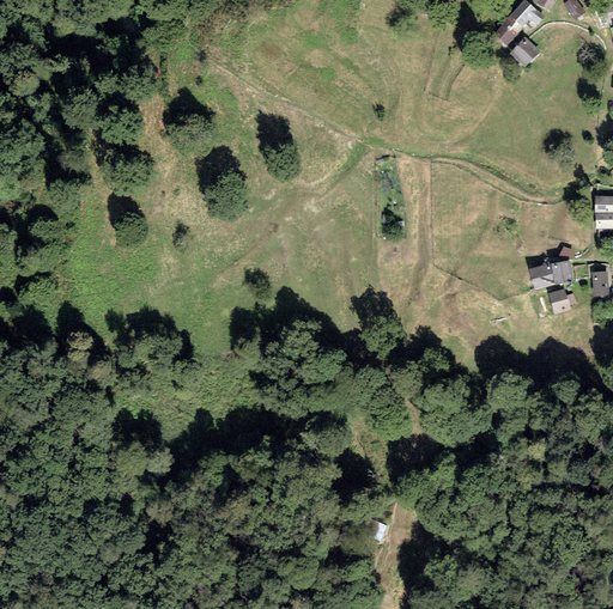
[(425,0),(423,13),(436,16),(439,0),(425,0)]
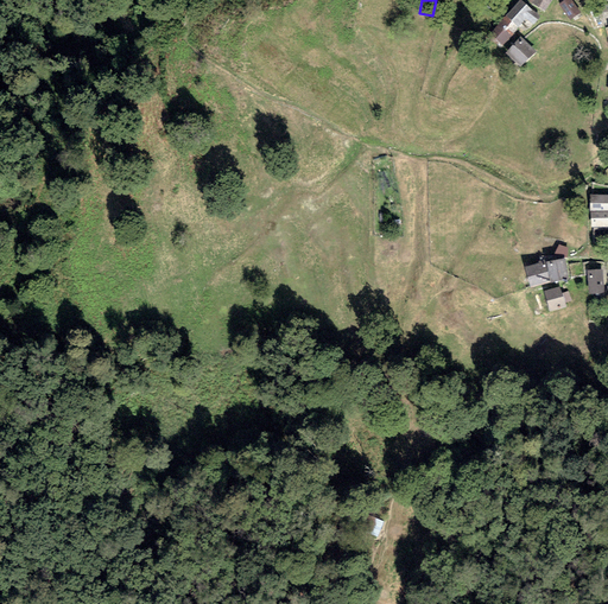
[(537,13),(521,0),(519,0),(489,32),(501,45),(526,18),(533,24),(539,17),(537,13)]
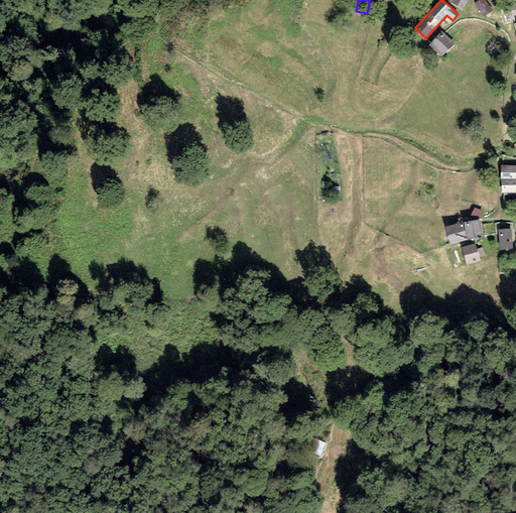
[(447,0),(447,1),(462,9),(467,0),(447,0)]
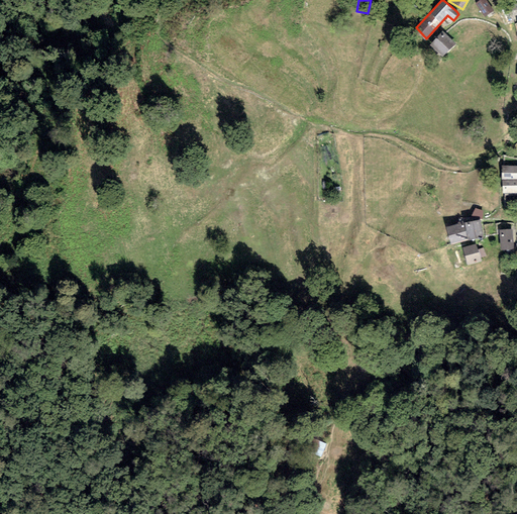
[(494,9),(487,0),(479,0),(475,3),(485,16),(494,9)]
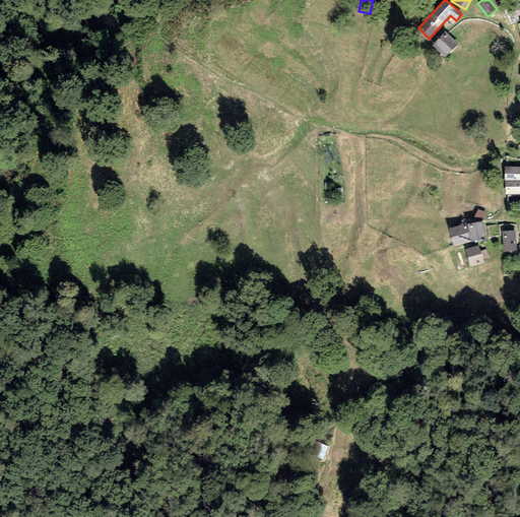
[(457,44),(445,31),(433,45),(445,57),(457,44)]
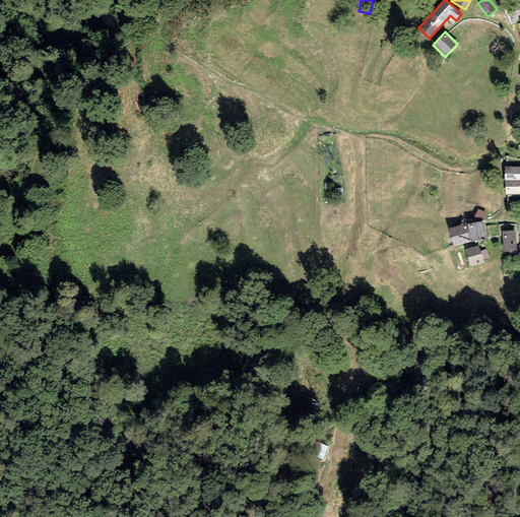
[(519,166),(505,167),(504,180),(506,194),(519,193),(519,166)]
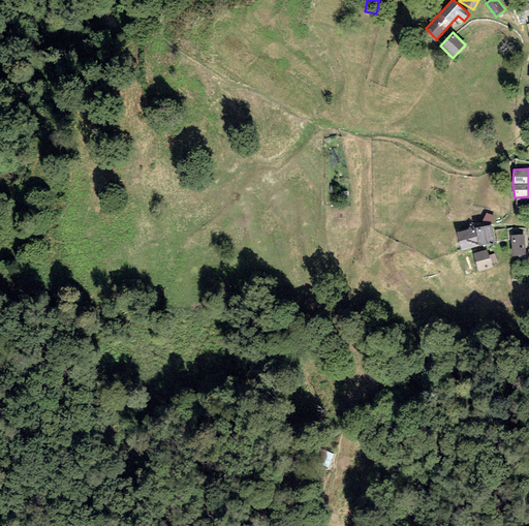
[(474,226),(457,234),(462,250),(478,246),(478,248),(494,245),(492,225),(474,228),(474,226)]
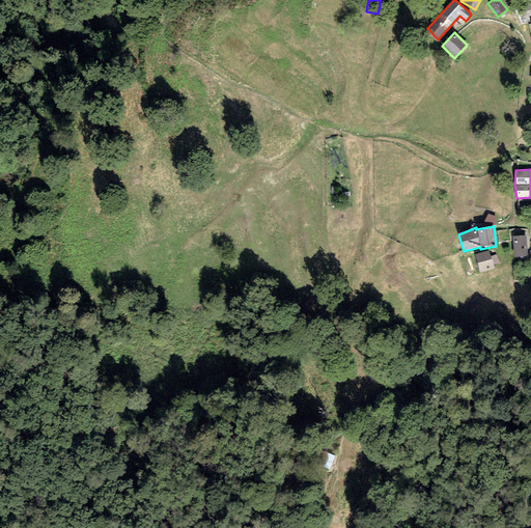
[(526,234),(512,237),(514,257),(528,256),(526,234)]
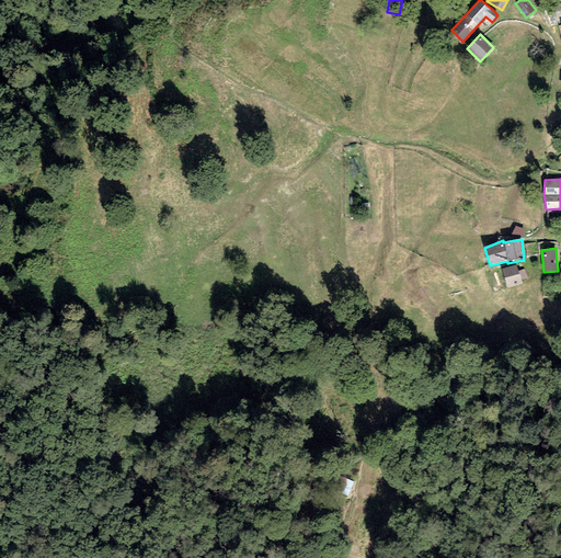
[(516,264),(501,270),(507,288),(523,283),(516,264)]
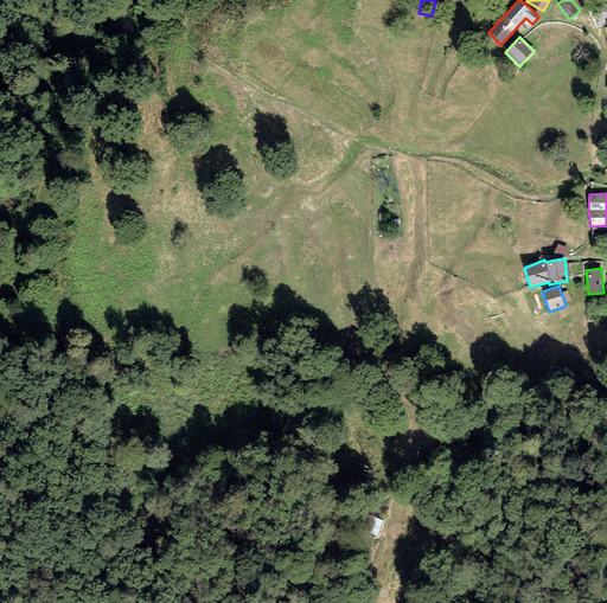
[(383,518),(371,513),(365,528),(376,533),(383,518)]
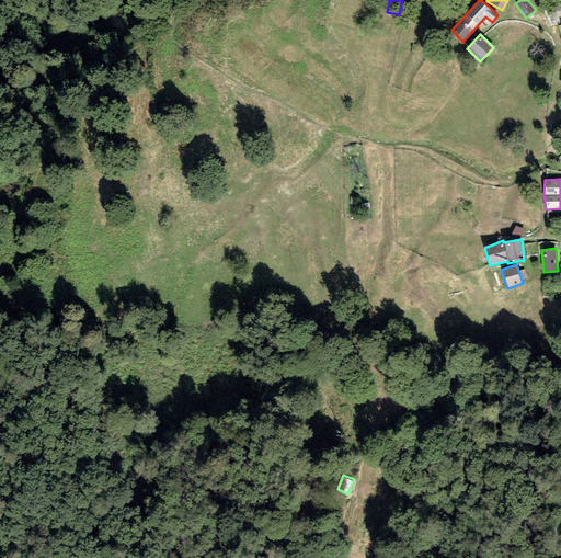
All buildings are outlined.
